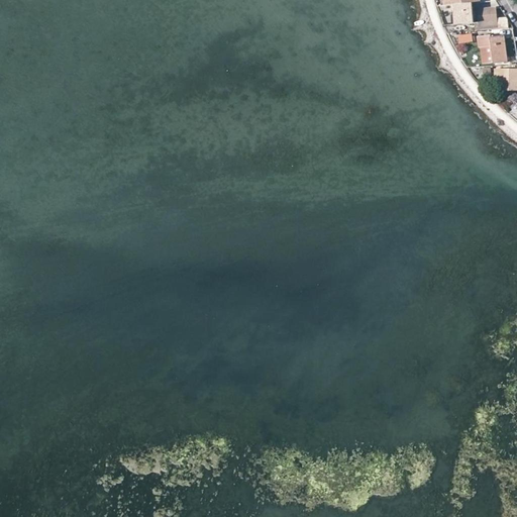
[(455,4),(457,24),(480,22),(478,9),(479,9),(478,2),(455,4)]
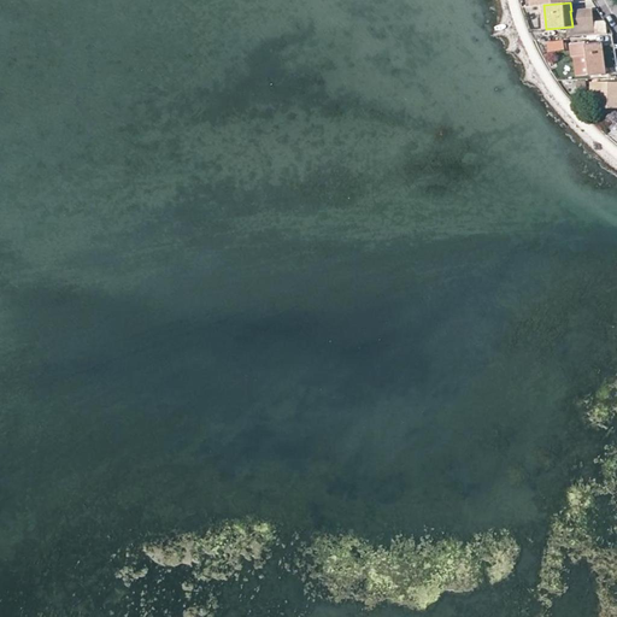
[(573,27),(574,31),(594,30),(592,10),(571,11),(570,11),(573,27)]
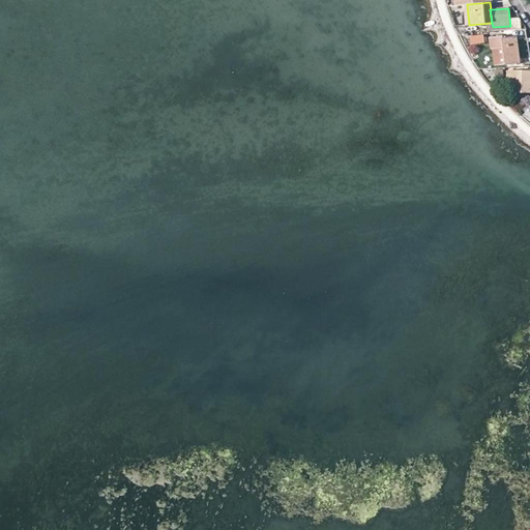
[(470,37),(471,45),(486,42),(483,34),(470,37)]
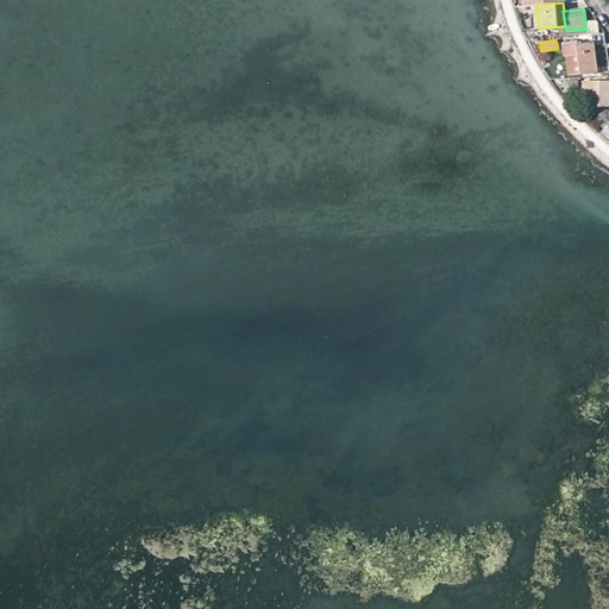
[(581,75),(597,73),(594,42),(578,44),(577,42),(563,44),(565,56),(566,56),(578,54),(581,75)]
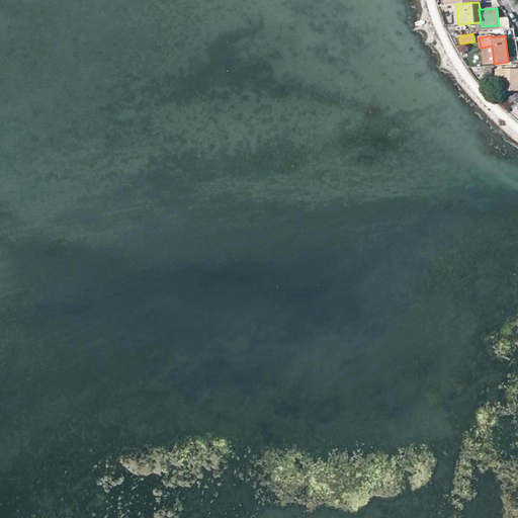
[(484,65),(494,64),(492,46),(482,48),(484,65)]
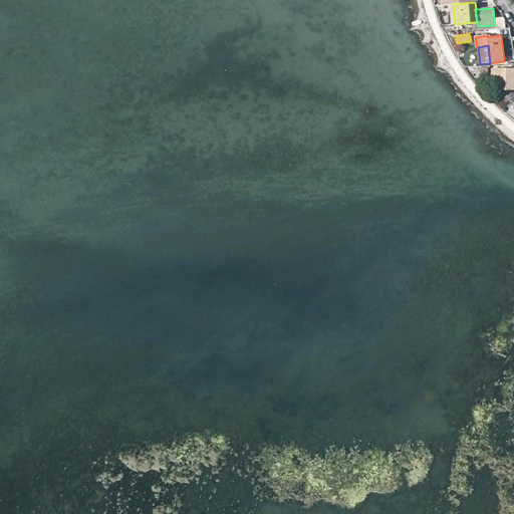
[(513,83),(509,84),(508,69),(499,69),(499,81),(499,89),(513,88),(513,83)]
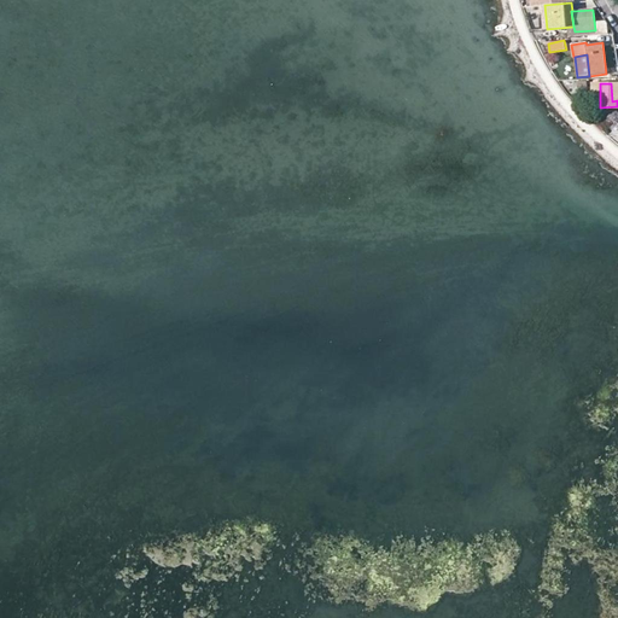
All buildings are outlined.
